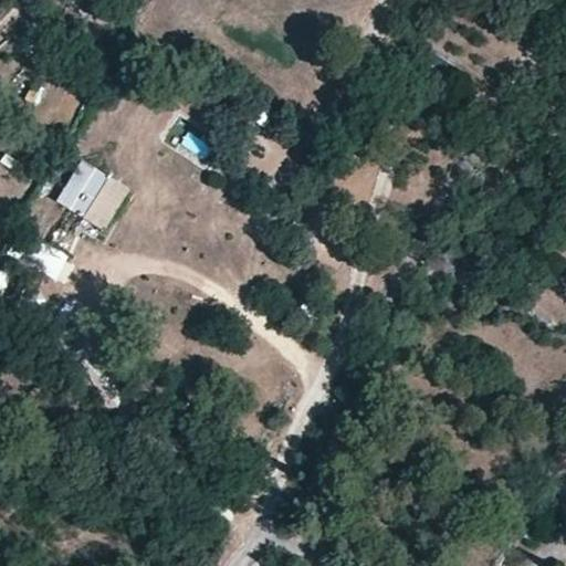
[(81,160),(55,202),(85,221),(81,228),(101,240),(130,190),(81,160)]
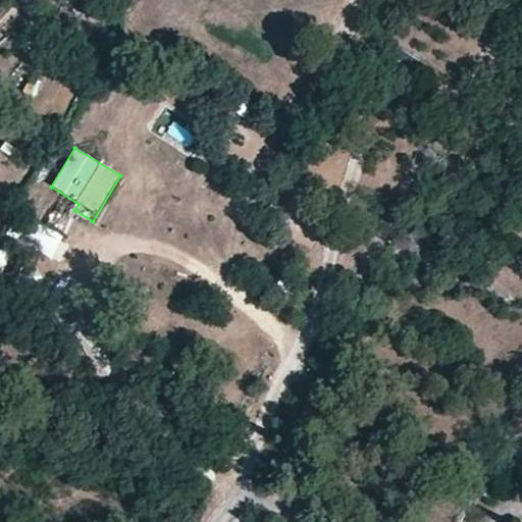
[(38,220),(23,239),(50,260),(65,241),(38,220)]
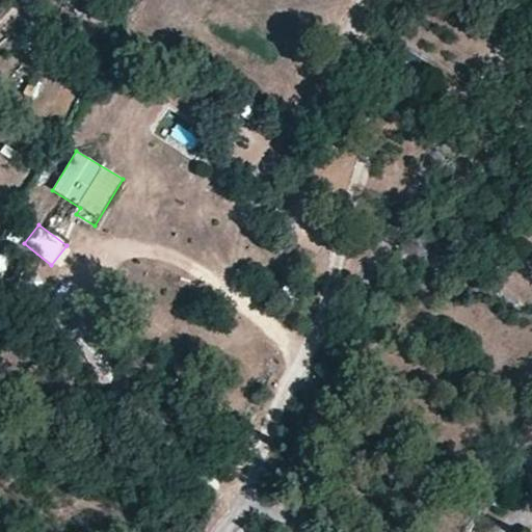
[(0,278),(3,281),(16,257),(0,248),(0,278)]
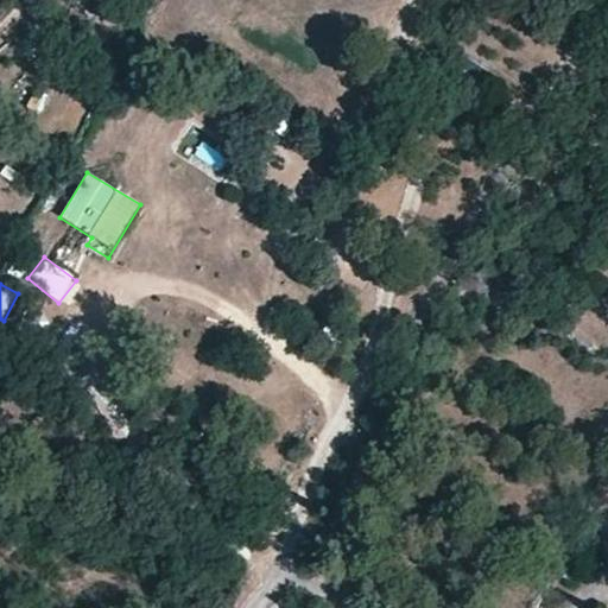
[(594,607),(567,591),(556,607),(542,599),(536,607),(594,607)]
